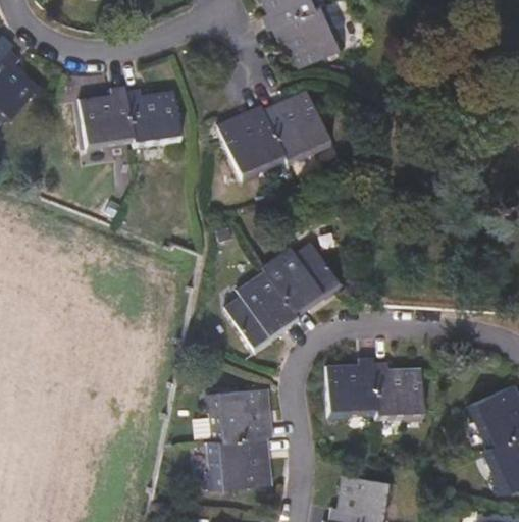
[(356,44),(347,24),(343,28),(331,4),(327,6),(323,0),(263,0),(271,14),(262,18),(268,34),(273,31),(278,43),(287,40),(302,69),(356,44)]
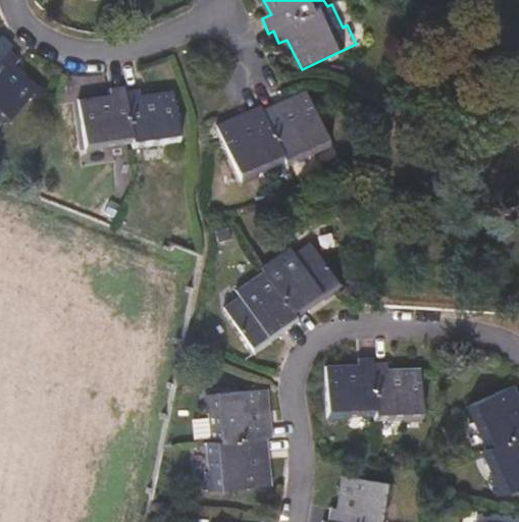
[(0,62),(12,50),(15,46),(5,37),(0,41),(0,62)]
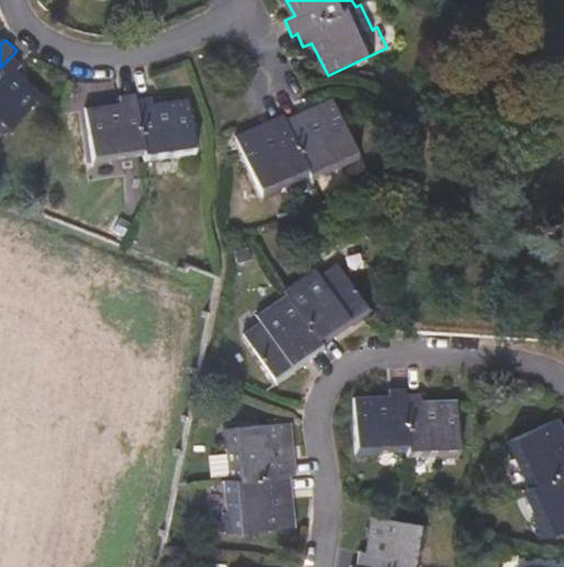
[(0,140),(42,98),(17,72),(23,65),(13,54),(0,68),(0,140)]
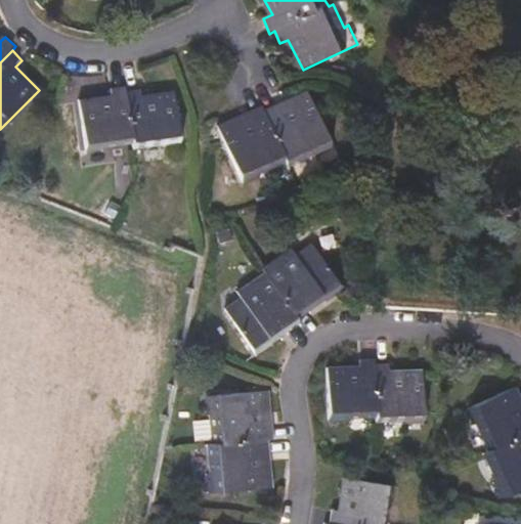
[(134,137),(129,91),(128,87),(113,88),(114,97),(81,102),(88,146),(107,145),(106,140),(134,137)]
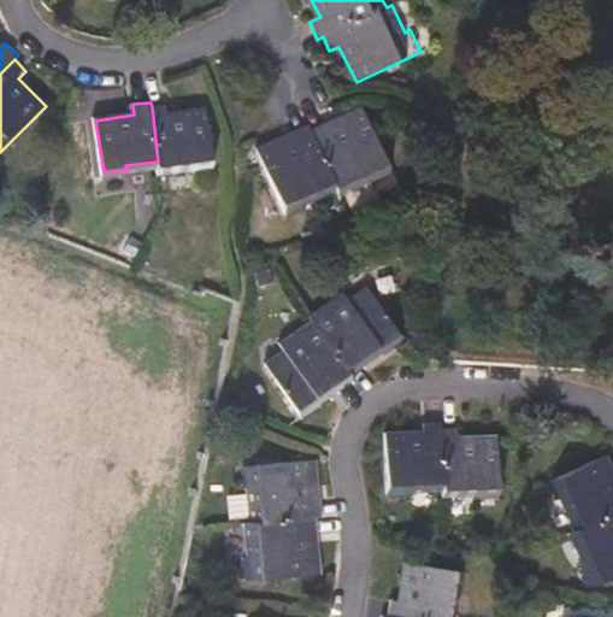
[(214,164),(207,111),(169,116),(168,106),(152,107),(158,162),(159,168),(190,163),(192,166),(214,164)]
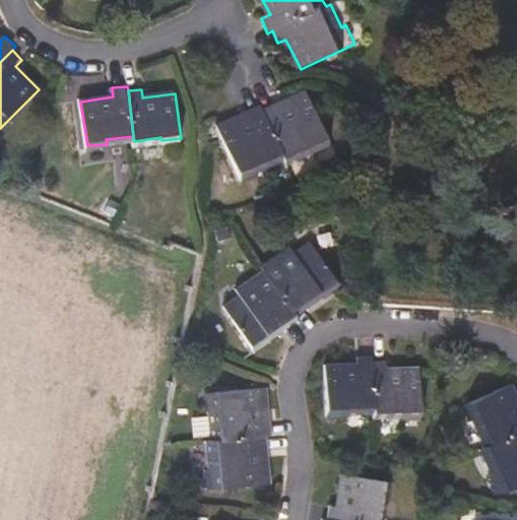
[(328,139),(308,93),(279,107),(277,104),(262,110),(279,152),(281,155),(312,142),(314,146),(328,139)]
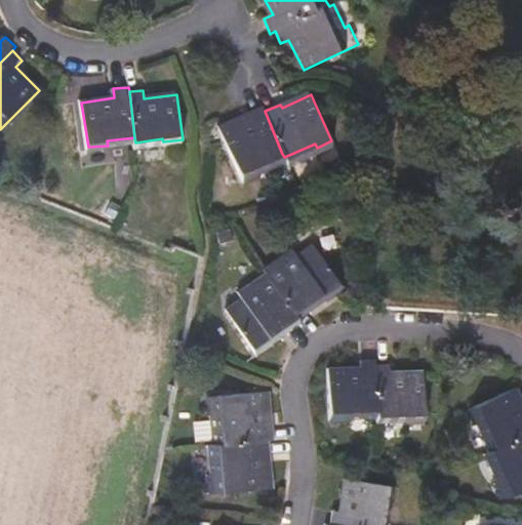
[(282,154),(265,111),(263,107),(251,112),(251,116),(221,129),(241,174),(254,169),(253,165),(282,154)]
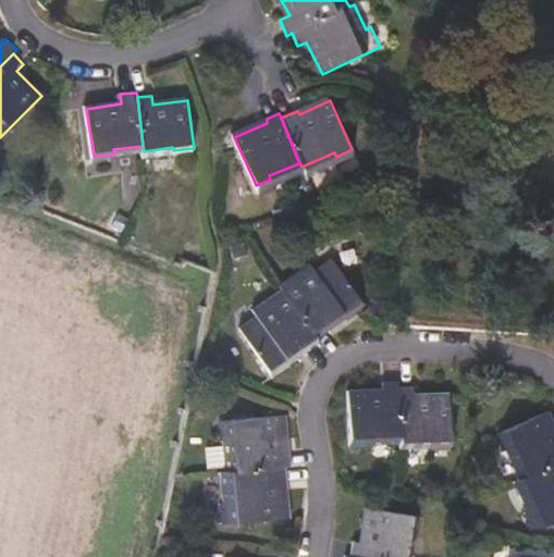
[(367,309),(336,261),(319,272),(314,264),(281,286),(284,291),(318,338),(333,330),(325,317),(341,307),(349,319),(367,309)]
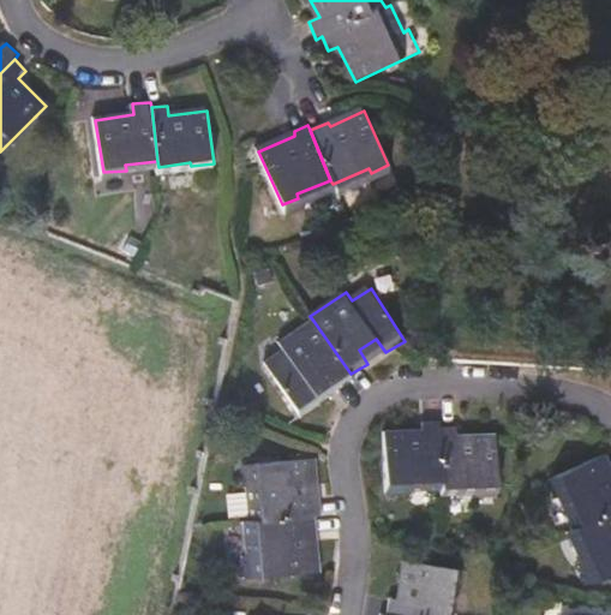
[(351,374),(313,321),(281,344),(287,351),(268,364),(304,416),(323,402),(313,388),(330,377),(337,388),(353,377),(351,374)]
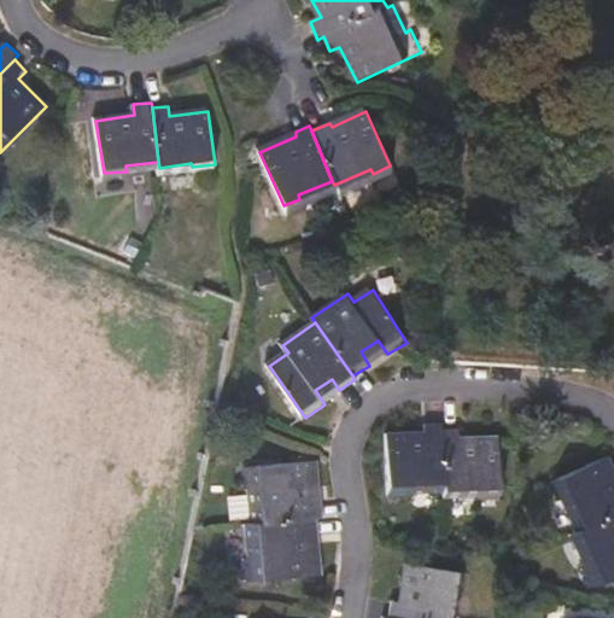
[(444,500),(444,439),(443,430),(443,425),(427,425),(426,436),(389,436),(389,503),(414,505),(414,500),(444,500)]
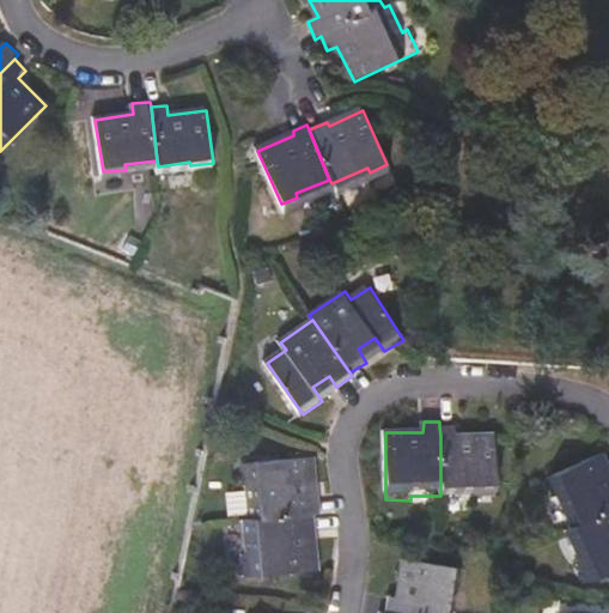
[(497,505),(498,437),(458,437),(458,426),(439,426),(440,436),(440,496),(440,499),(474,501),(474,504),(497,505)]
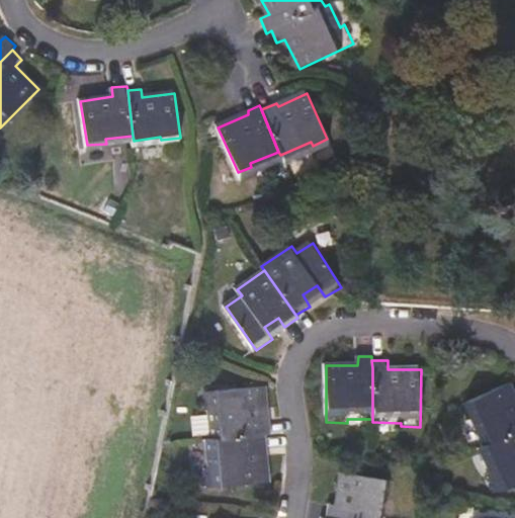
[(514,395),(509,383),(457,409),(466,427),(470,426),(482,449),(514,433),(514,395)]
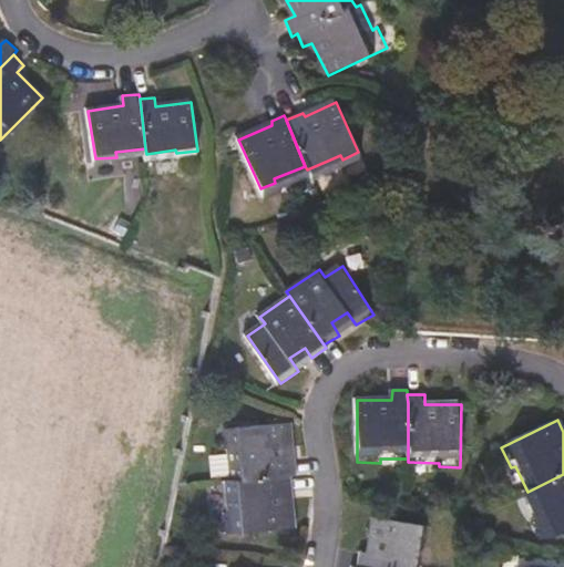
[(291,462),(287,423),(234,429),(236,446),(242,446),(246,482),(293,476),(299,476),(297,461),(291,462)]
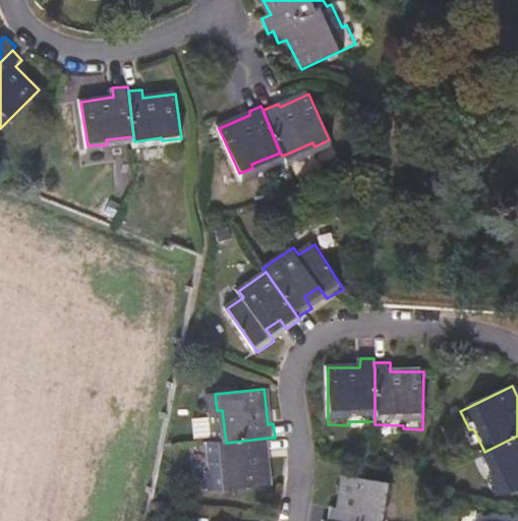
[(517,436),(484,452),(478,456),(490,480),(485,482),(494,499),(517,486),(517,436)]
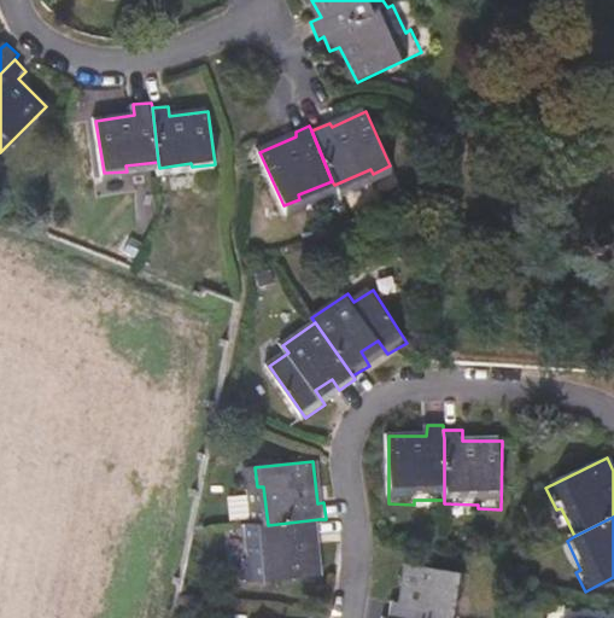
[(320,575),(315,538),(321,537),(319,519),(268,525),(262,525),(267,564),(261,564),(262,582),(320,575)]
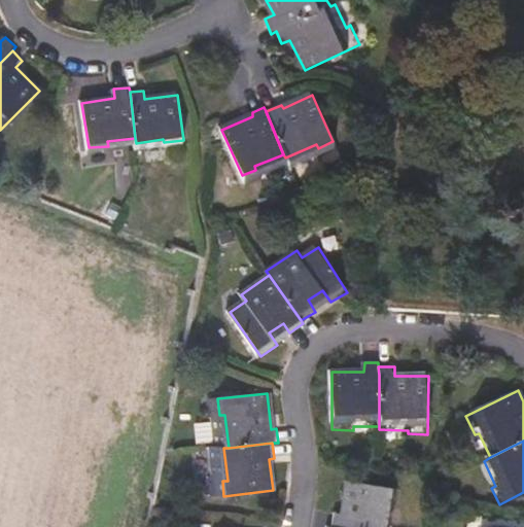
[(396,526),(399,510),(405,511),(408,490),(349,481),(344,514),(336,513),(333,526),(396,526)]
